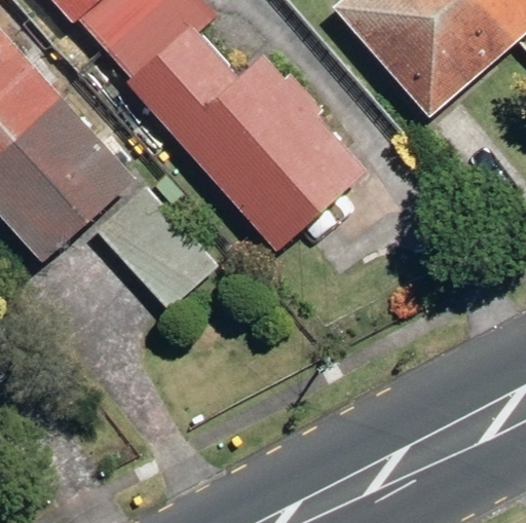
[(75,17),(104,50),(160,0),(48,0),(69,23),(75,17)]
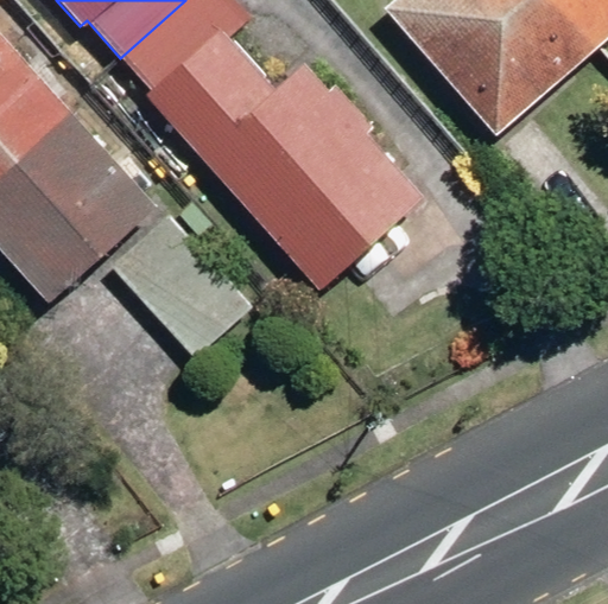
[(248,20),(230,0),(185,0),(120,58),(150,90),(144,95),(318,290),(423,196),(302,62),(273,87),(228,38),(248,20)]
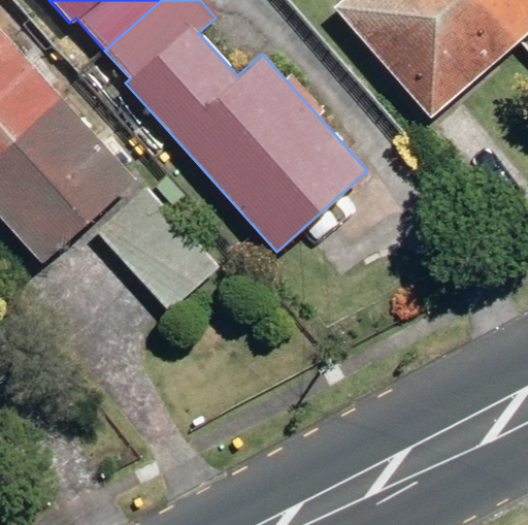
[(341,0),(333,7),(431,119),(527,33),(527,0),(341,0)]
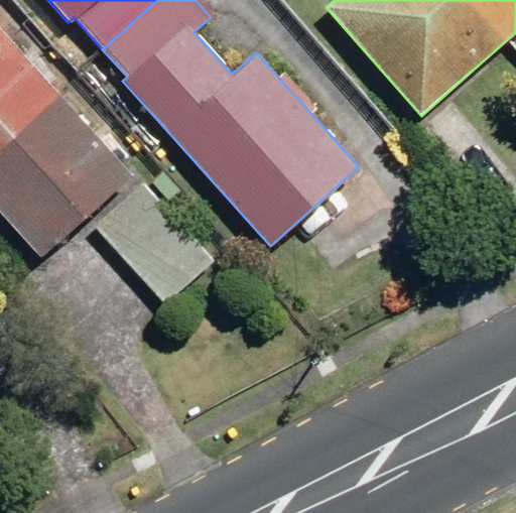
[(133,177),(0,28),(0,211),(41,258),(133,177)]
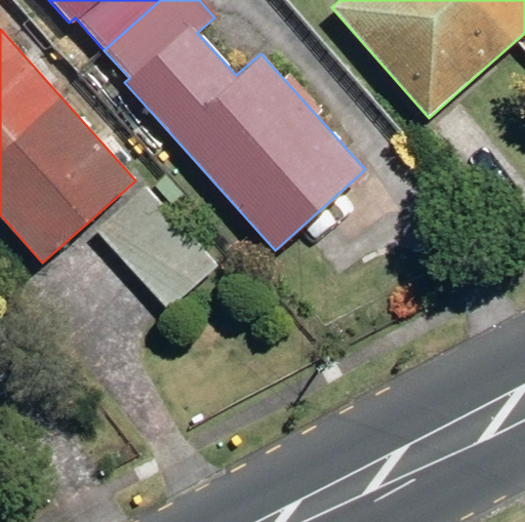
[(168,310),(218,265),(148,188),(98,233),(168,310)]
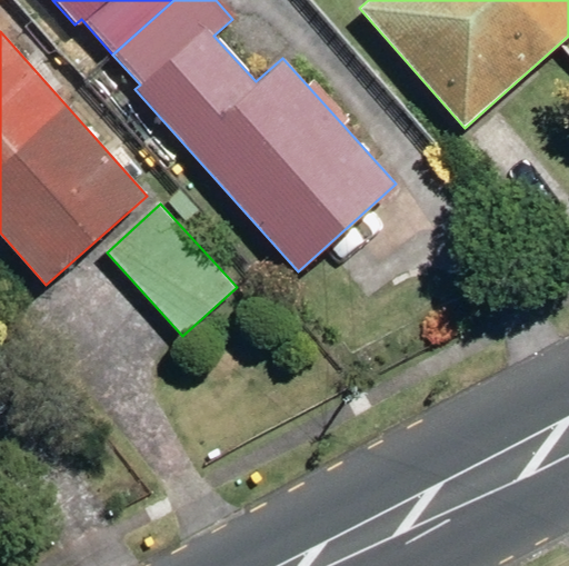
All buildings are outlined.
